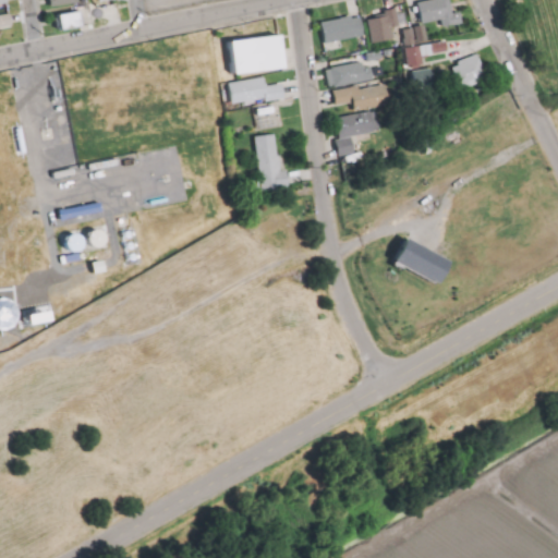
[(53,0),(56,11),(84,7),(82,0),(53,0)]
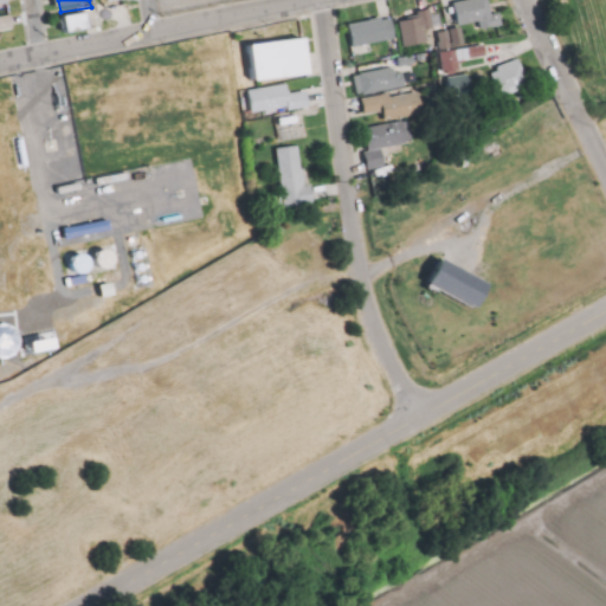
[(478,0),(455,5),(459,30),(481,26),(482,32),(504,28),(501,14),(495,15),(491,0),(478,0)]
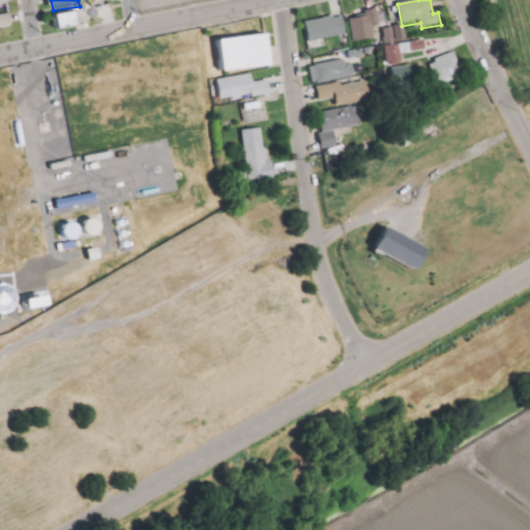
[(351,19),(355,42),(377,38),(375,29),(381,28),(377,8),(366,10),(367,16),(351,19)]
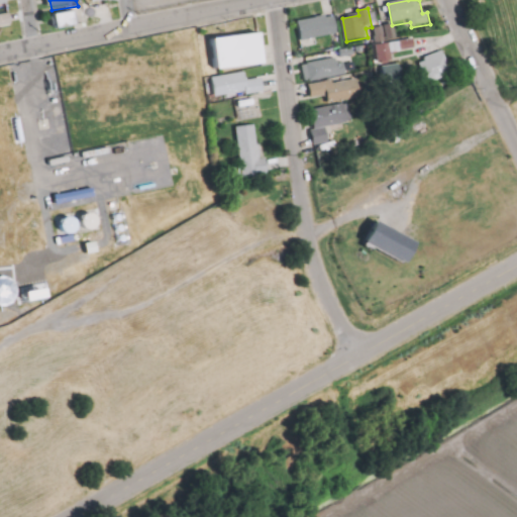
[(57,14),(58,31),(79,27),(76,11),(57,14)]
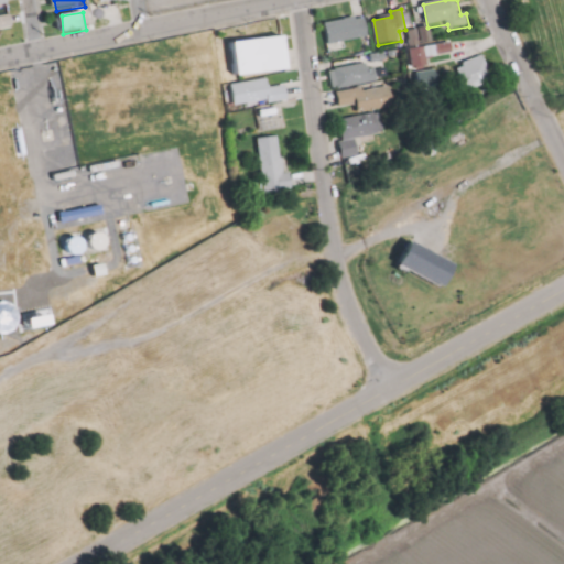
[(0,18),(0,41),(17,40),(12,17),(0,18)]
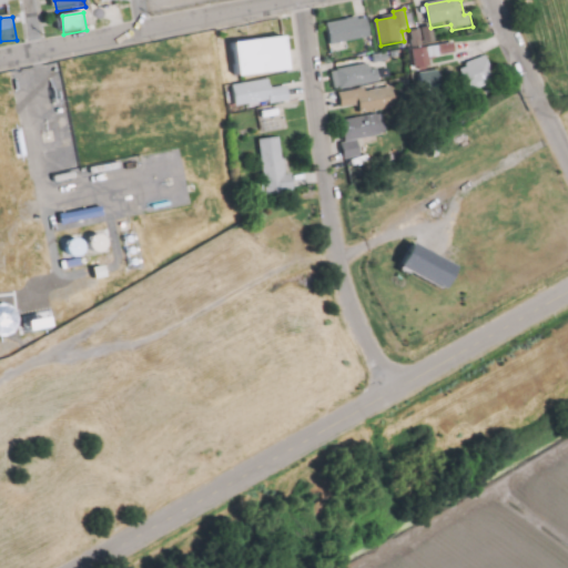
[(330,24),(334,51),(375,43),(369,17),(330,24)]
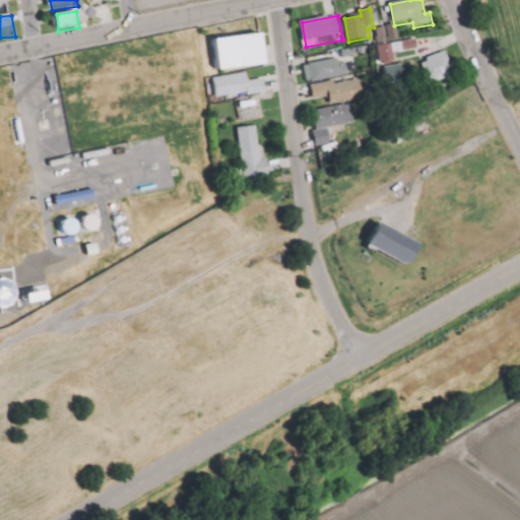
[(377,28),(379,44),(390,42),(387,27),(377,28)]
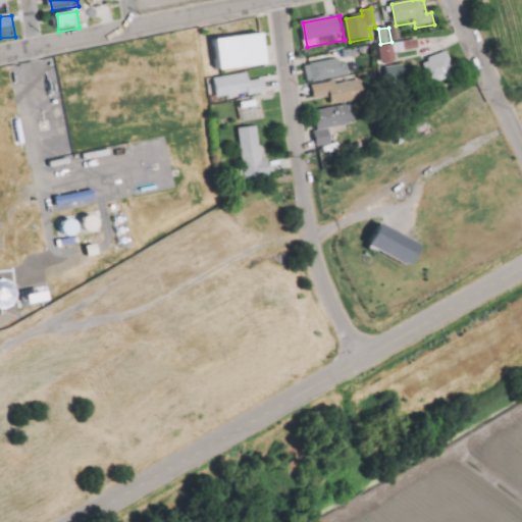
[(216,38),(219,71),(267,64),(264,32),(216,38)]
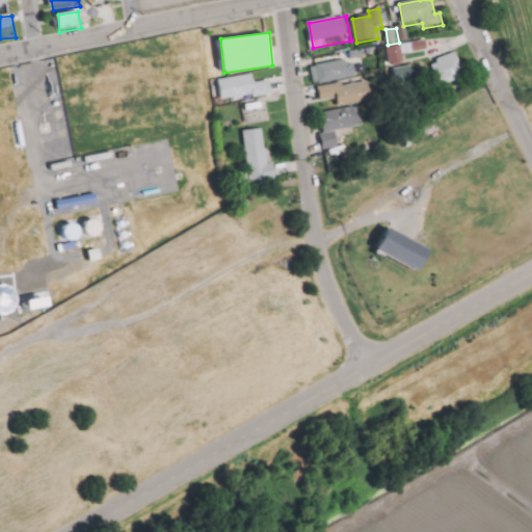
[(388,49),(391,67),(407,64),(404,46),(388,49)]
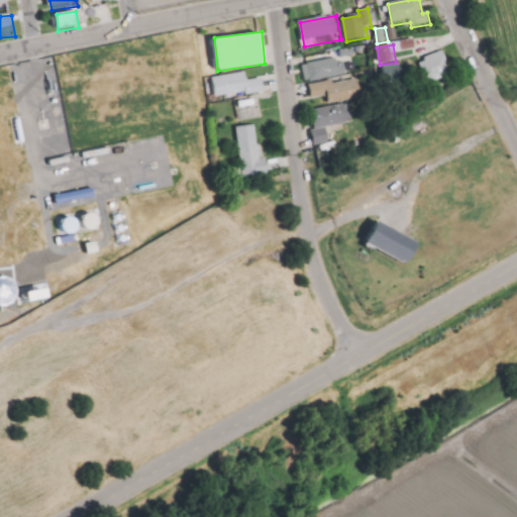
[(442,52),(425,59),(426,62),(419,65),(424,80),(449,70),(442,52)]
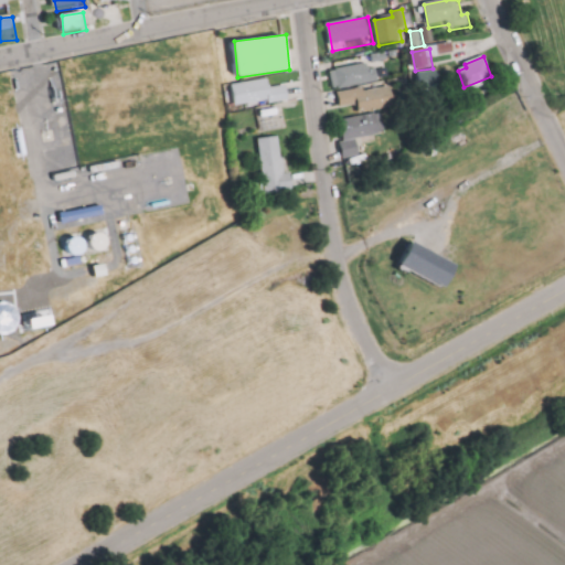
[(330,72),(334,91),(382,83),(379,70),(371,71),(369,65),(330,72)]
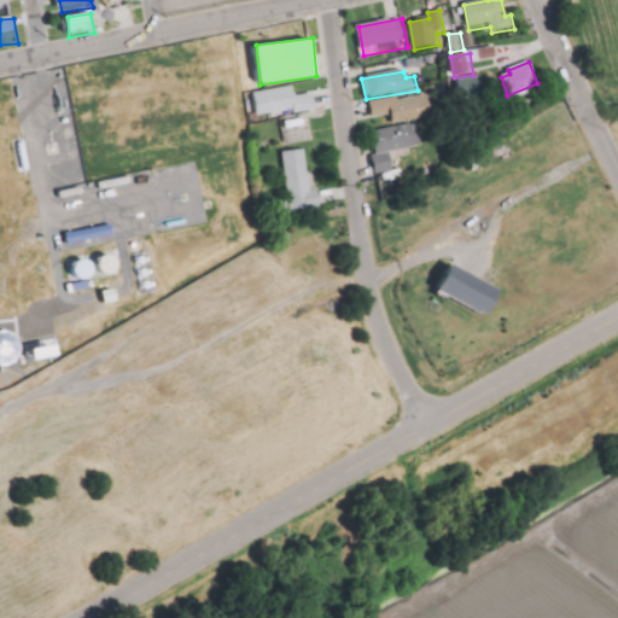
[(455,103),(481,99),(477,76),(452,80),(455,103)]
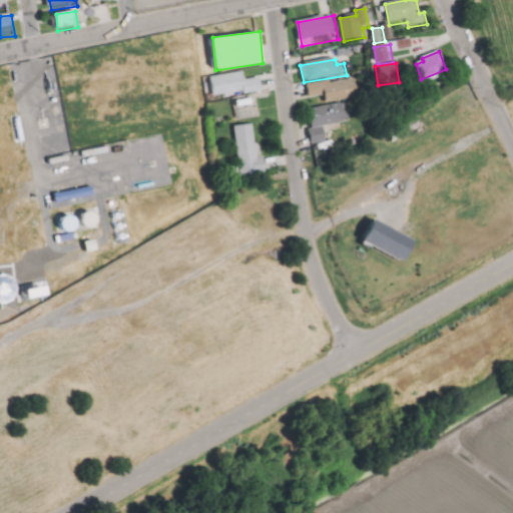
[(211,78),(214,99),(246,93),(247,97),(264,94),(261,78),(248,80),(247,72),(211,78)]
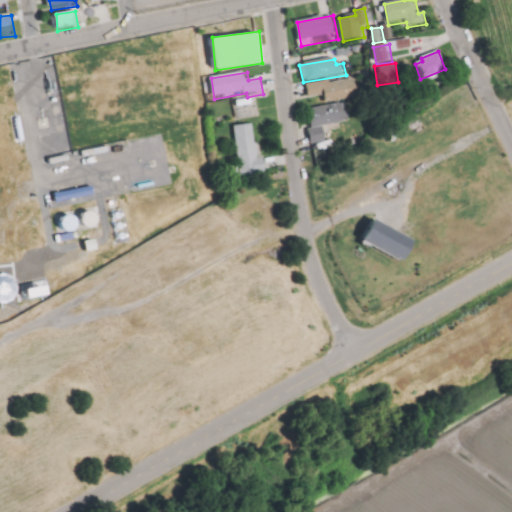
[(308,86),(310,99),(325,97),(327,104),(353,99),(352,91),(358,90),(356,78),(308,86)]
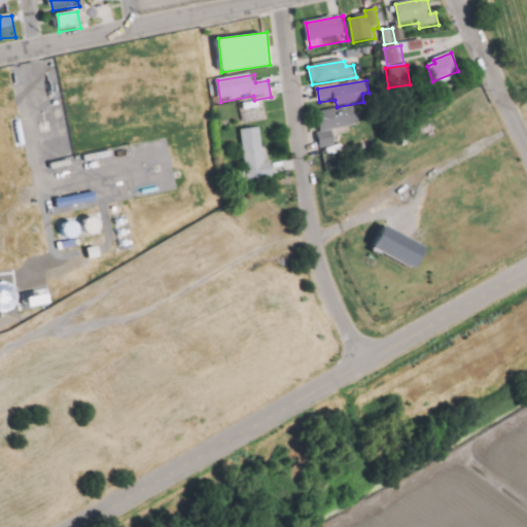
[(318,113),(321,132),(318,133),(321,149),(338,146),(335,132),(361,127),(358,106),(318,113)]
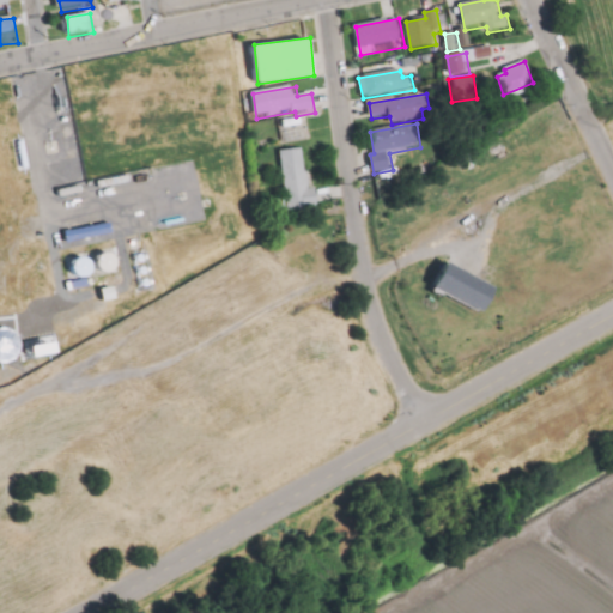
[(281,151),(290,211),(319,206),(314,173),(308,174),(304,149),(281,151)]
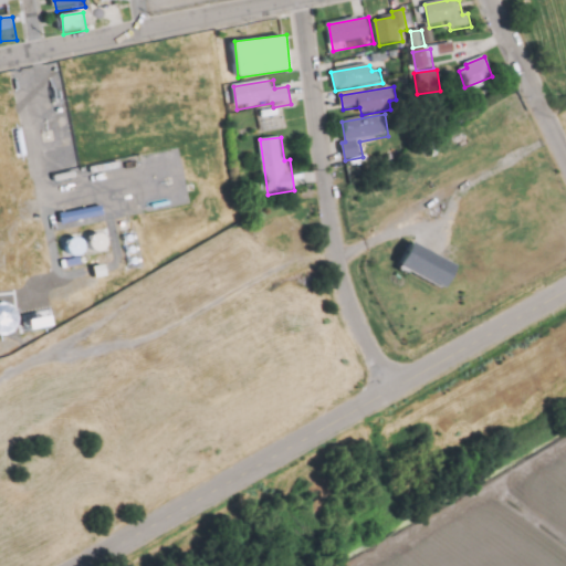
[(91,169),(94,179),(124,174),(122,164),(91,169)]
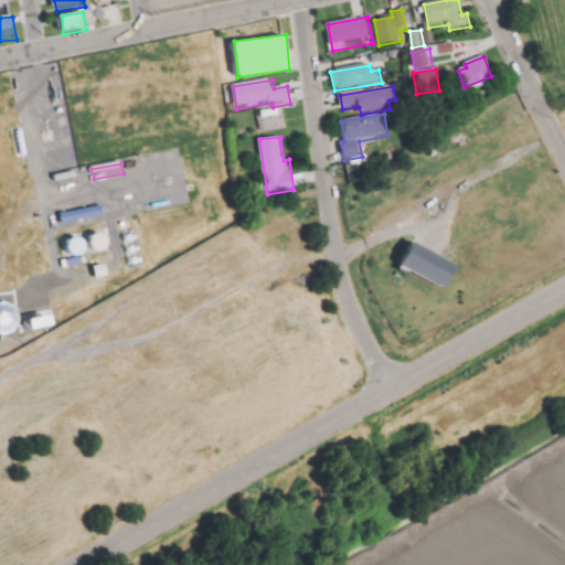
[(53,174),(55,185),(80,181),(77,170),(53,174)]
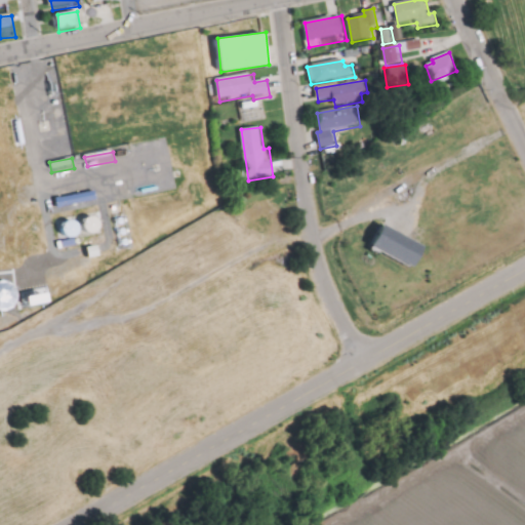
[(55,197),(58,211),(101,204),(97,190),(55,197)]
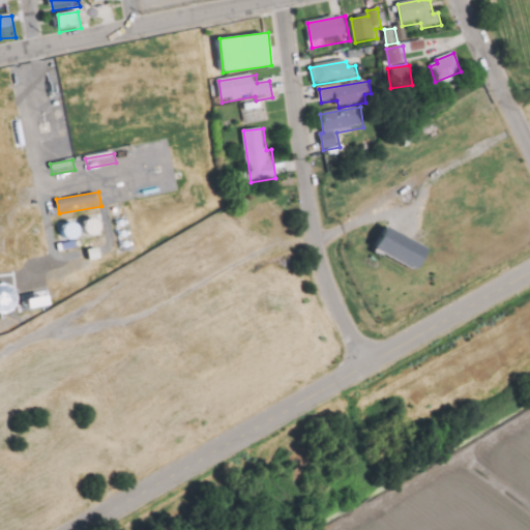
[(91,235),(100,234),(99,218),(89,219),(91,235)]
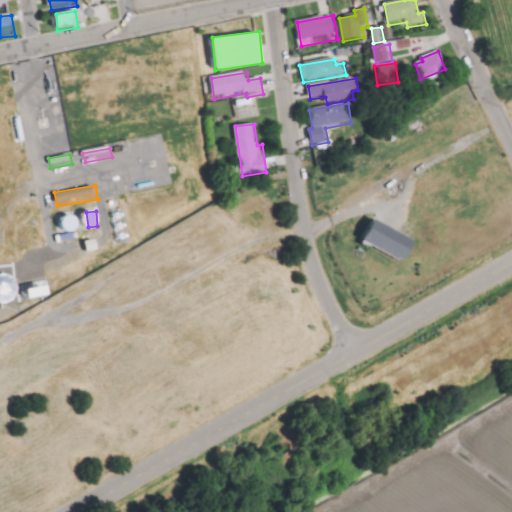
[(74,232),(79,220),(69,216),(65,228),(74,232)]
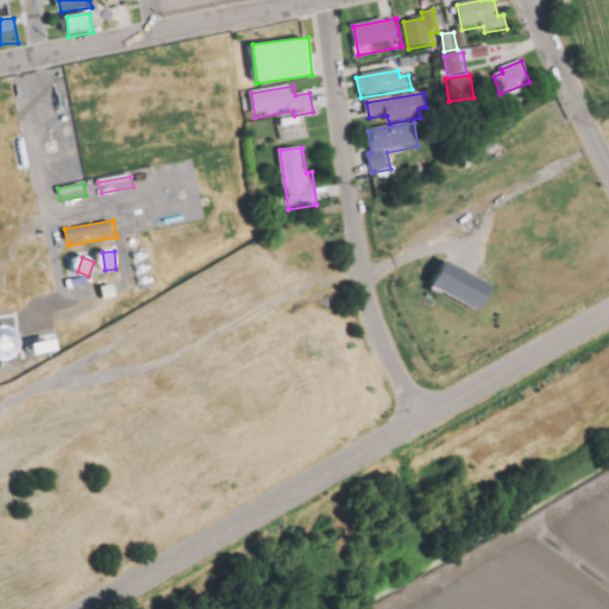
[(482,311),(494,284),(445,262),(433,288),(482,311)]
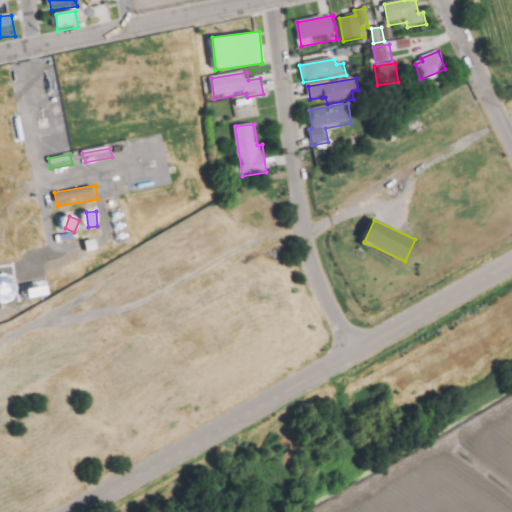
[(0,301),(17,301),(17,275),(0,275),(0,301)]
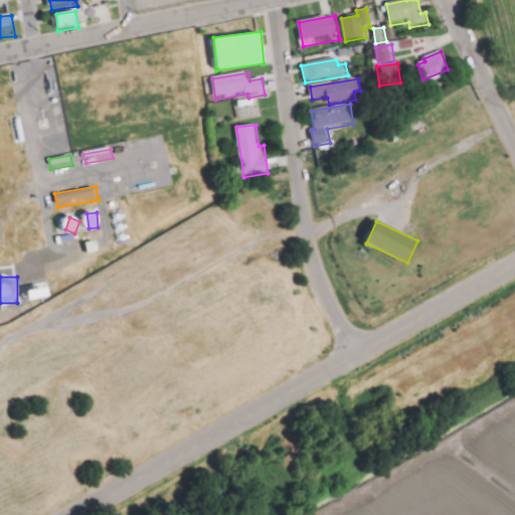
[(50,297),(49,288),(29,289),(30,299),(50,297)]
